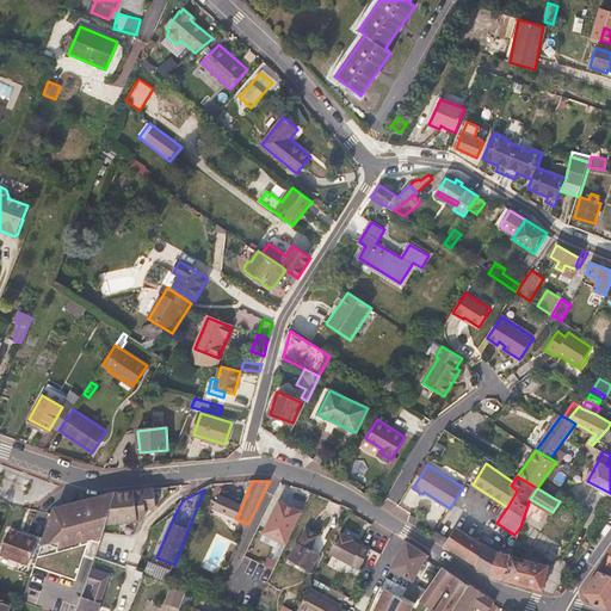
[(50,511),(43,539),(41,555),(130,530),(148,510),(152,492),(103,497),(50,511)]
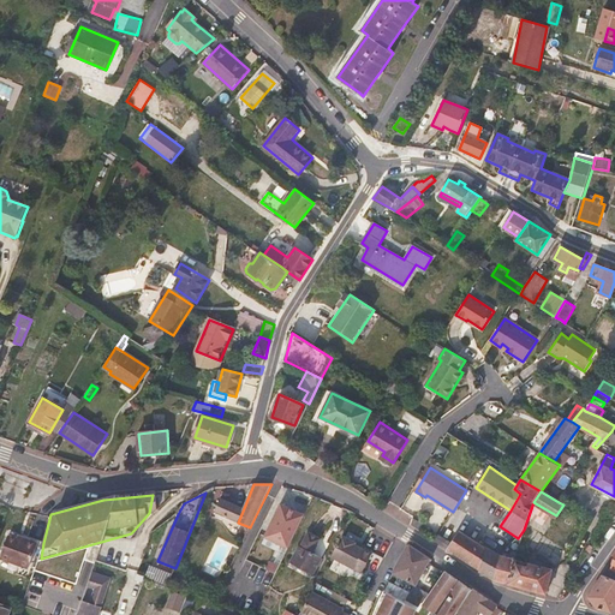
[(238,523),(244,508),(221,499),(215,513),(238,523)]
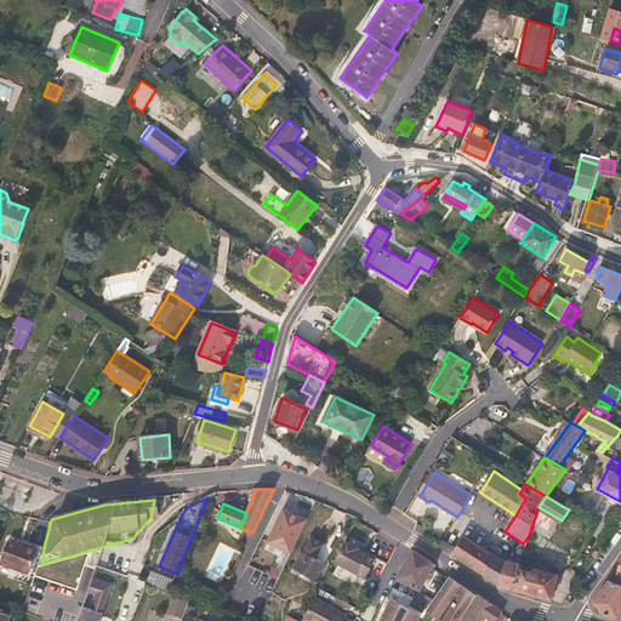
[(303,520),(280,508),(265,541),(288,552),(303,520)]
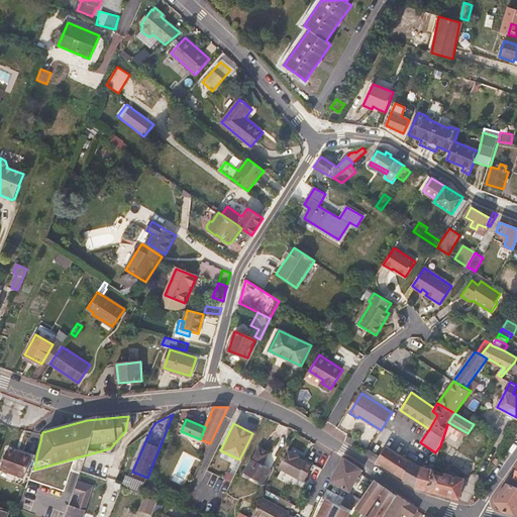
[(378,461),(386,446),(375,439),(366,454),(377,461),(378,461)]
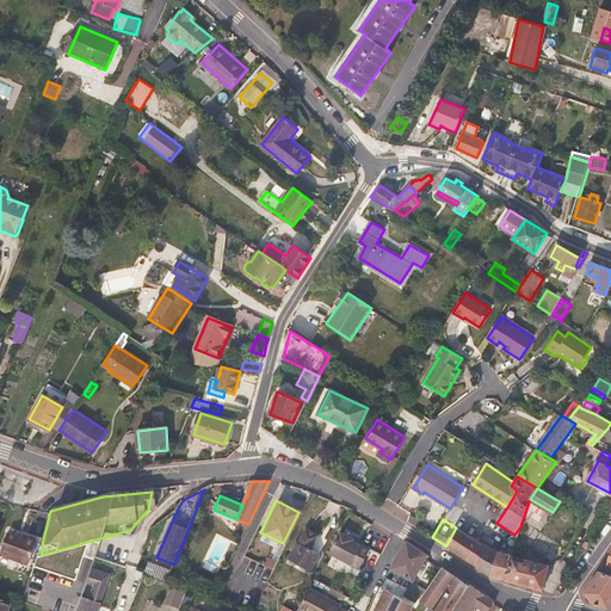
[(320,535),(307,528),(298,543),(297,542),(289,559),(312,571),(321,555),(312,550),(320,535)]
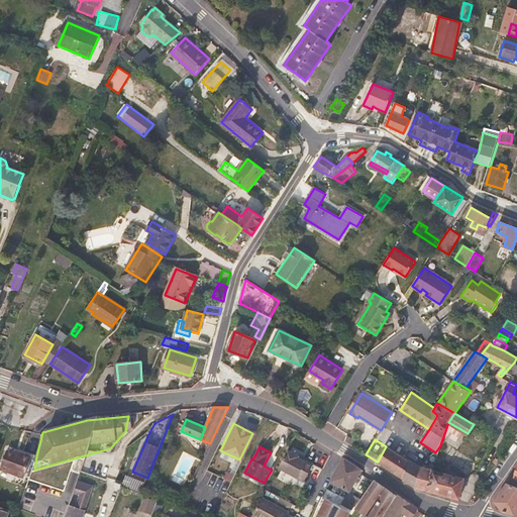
[(404,479),(408,461),(386,446),(378,461),(404,479)]
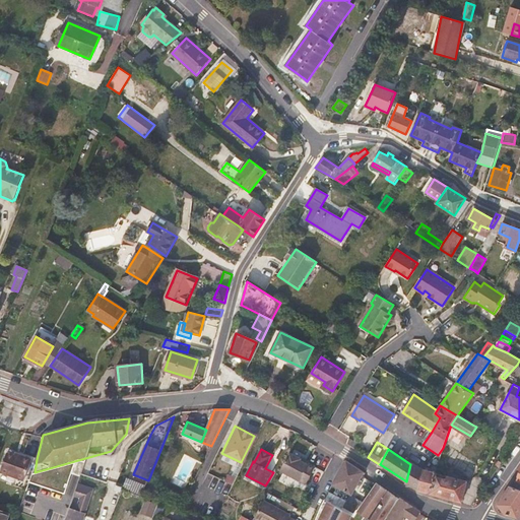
[(21,457),(8,452),(1,471),(24,479),(33,458),(22,455),(21,457)]
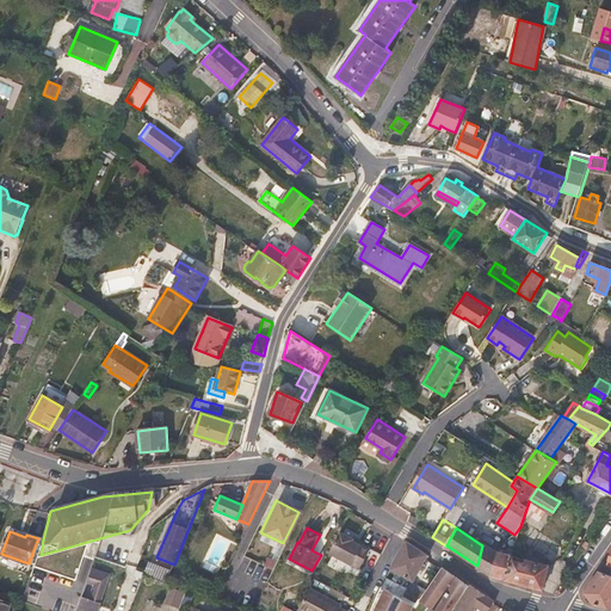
[(353,539),(340,532),(329,553),(359,569),(371,549),(363,544),(362,545),(353,541),(353,539)]
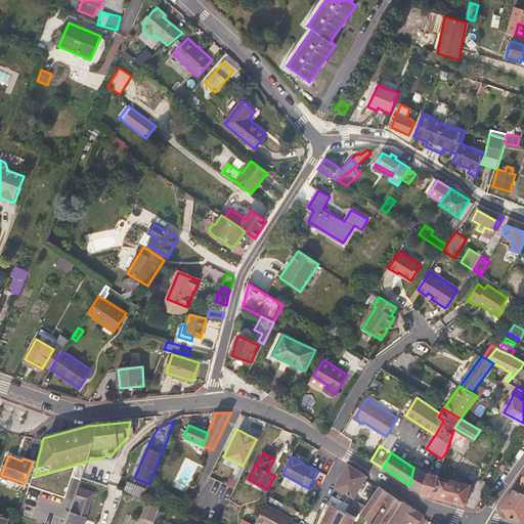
[(125,473),(128,462),(122,460),(119,472),(125,473)]
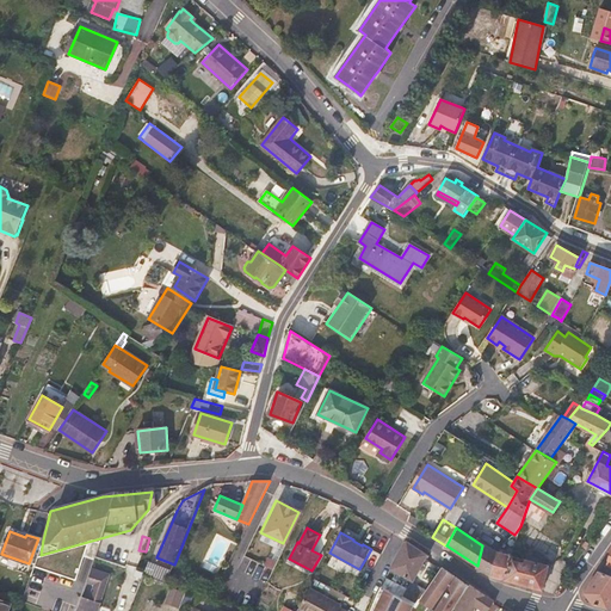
[(413,579),(427,556),(406,542),(393,567),(413,579)]
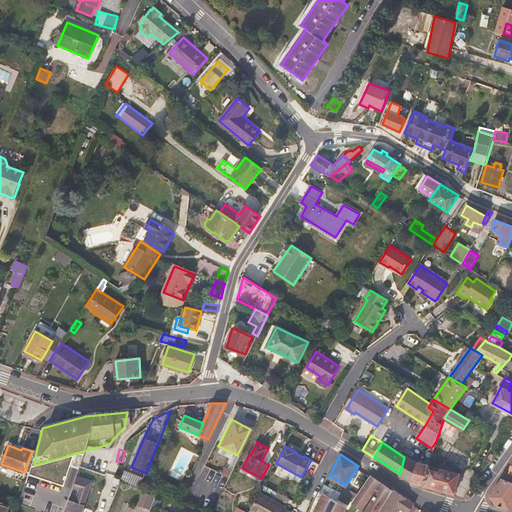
[(411,482),(417,462),(405,455),(404,457),(400,474),(400,476),(411,482)]
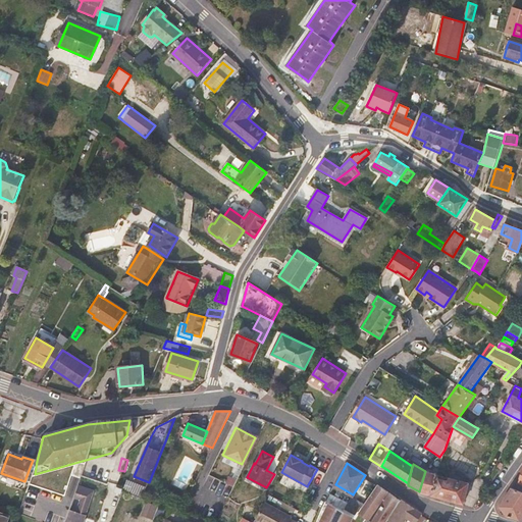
[(432,496),(437,475),(425,471),(419,491),(432,496)]
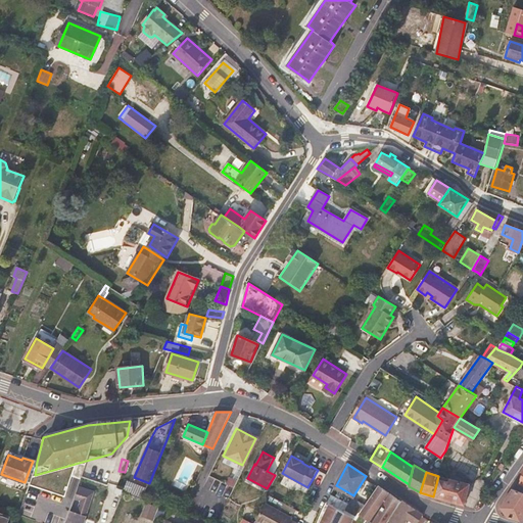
[(465,505),(469,484),(438,476),(433,496),(465,505)]
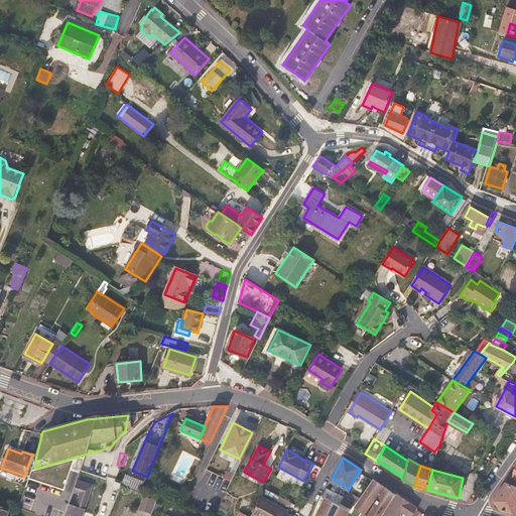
[(141,492),(145,482),(127,474),(124,482),(122,486),(141,492)]
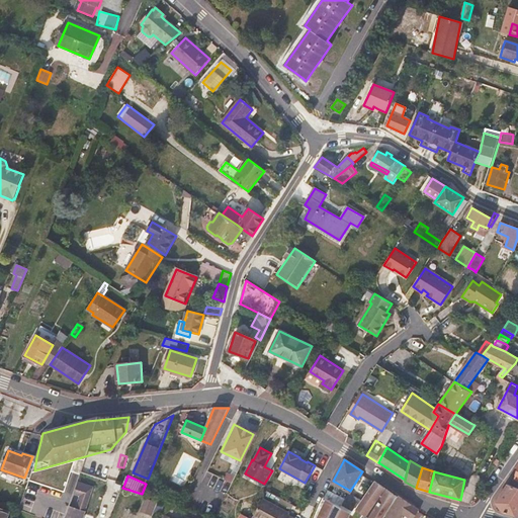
[(383,517),(397,498),(374,482),(362,501),(354,514),(360,517),(383,517)]
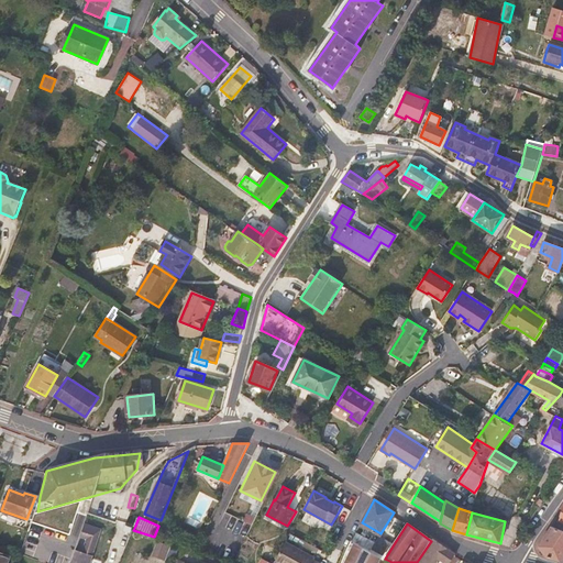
[(562,531),(555,528),(552,527),(540,547),(549,559),(562,562),(562,531)]
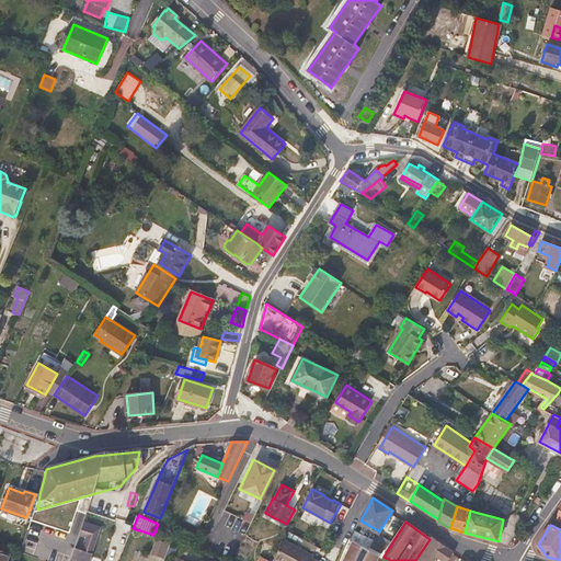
[(375,540),(355,530),(352,539),(370,549),(375,540)]
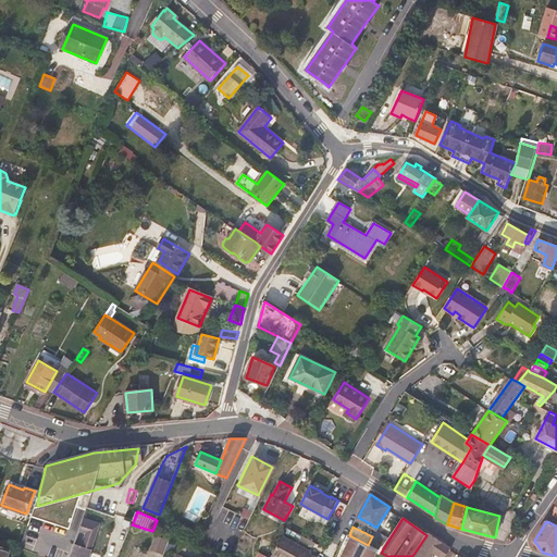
[(95,556),(96,553),(93,552),(99,531),(98,531),(89,528),(88,528),(82,548),(77,547),(73,556),(95,556)]
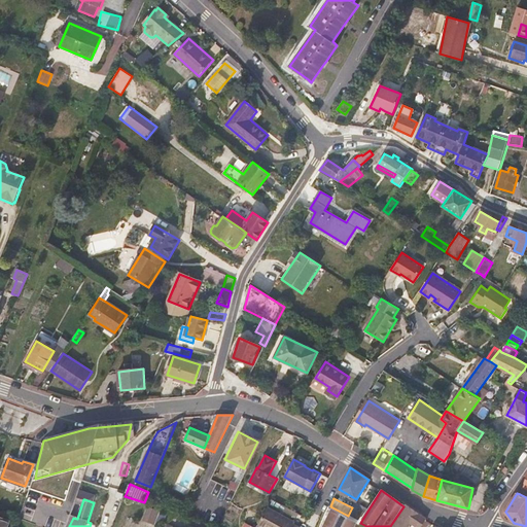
[(182,517),(189,503),(176,499),(172,513),(182,517)]
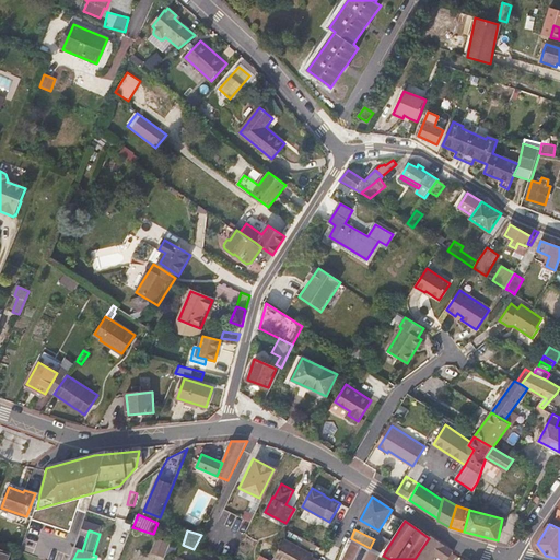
[(378,552),(387,538),(377,534),(374,539),(370,548),(378,552)]
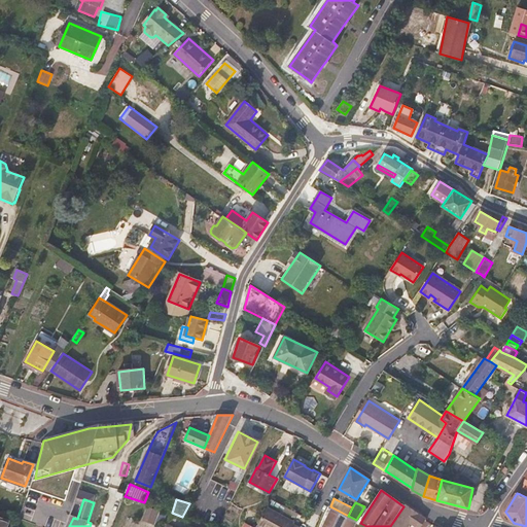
[(412,526),(411,526),(415,521),(424,526),(427,526),(430,522),(406,504),(403,506),(390,526),(412,526)]
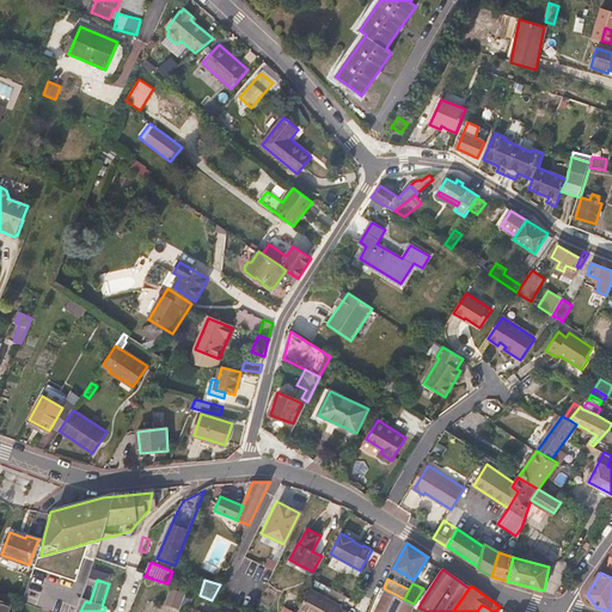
[(428,592),(423,588),(414,604),(417,606),(418,607),(428,592)]
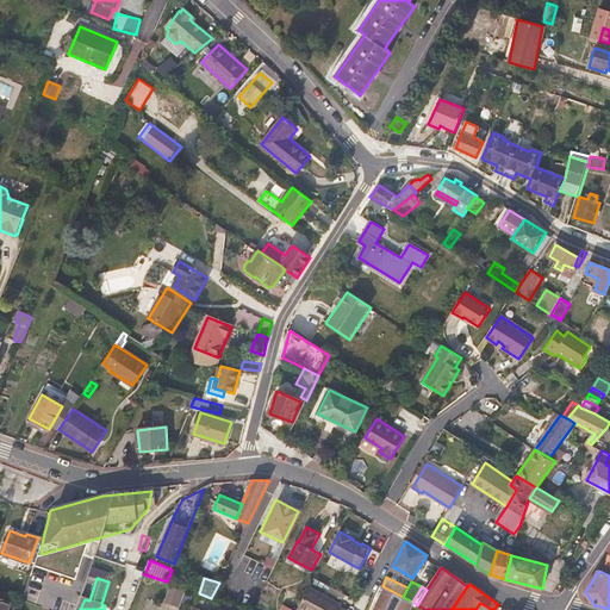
[(163,603),(178,609),(185,593),(170,587),(163,603)]
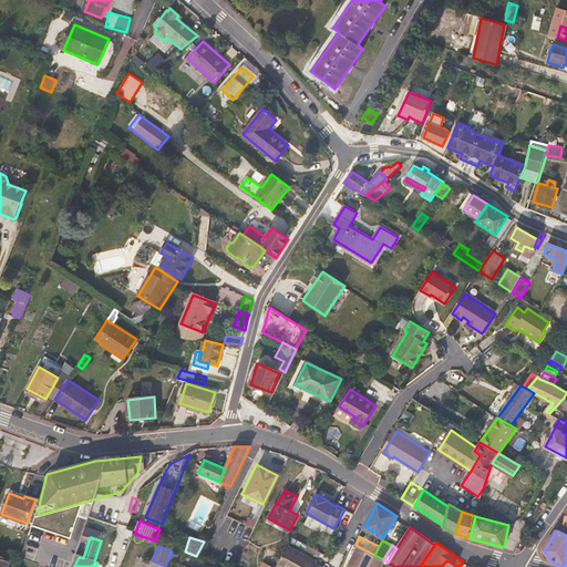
[(315,566),(318,563),(288,546),(282,556),(278,565),(280,566),(315,566)]
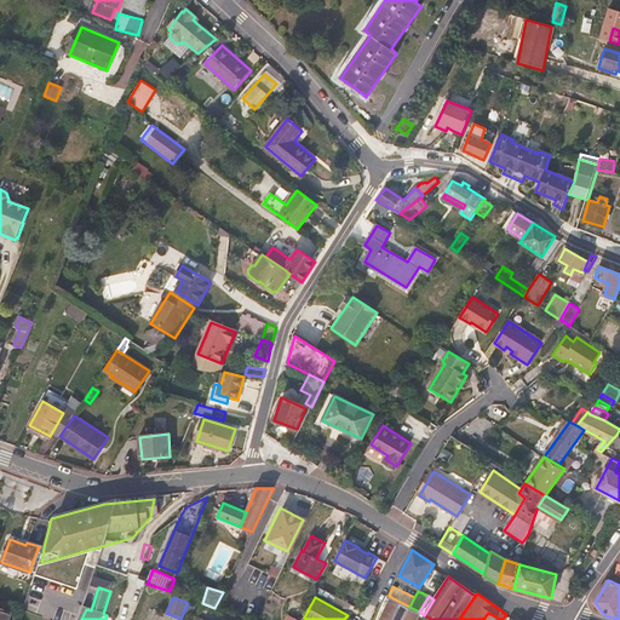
[(302,619),(304,618),(309,608),(297,602),(291,615),(298,619),(302,619)]
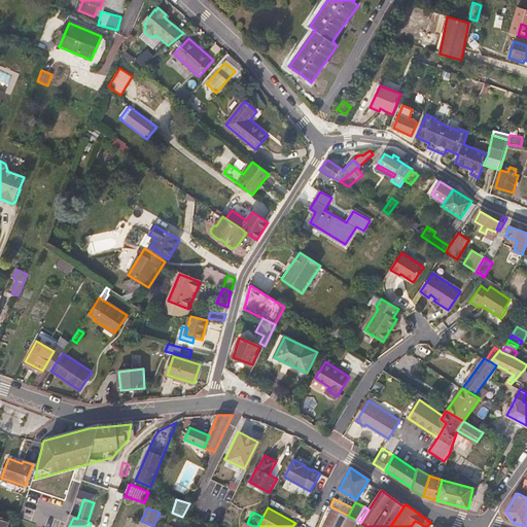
[(329,512),(322,526),(359,526),(360,526),(329,512)]
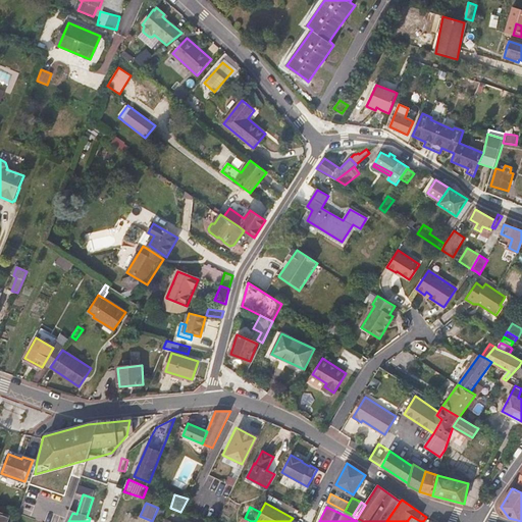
[(0,521),(8,521),(11,516),(0,511),(0,521)]
